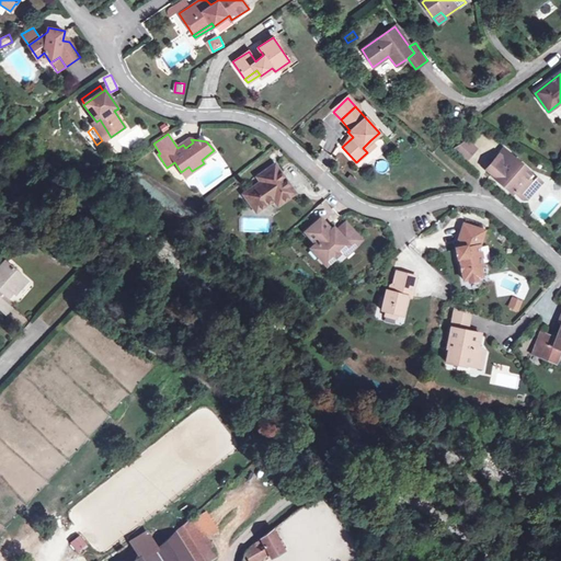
[(353,137),(350,134),(342,147),(353,137)]
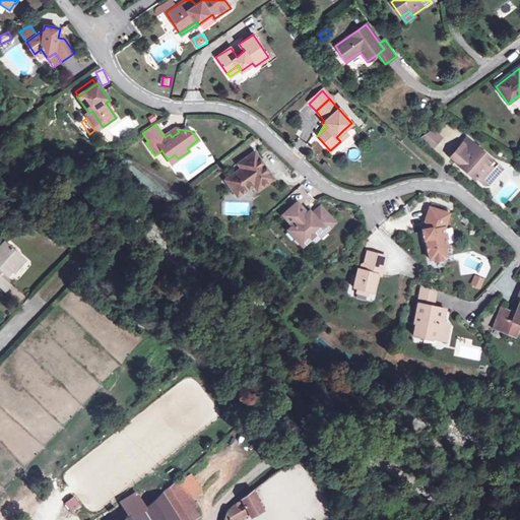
[(347,134),(343,130),(336,137),(340,141),(347,134)]
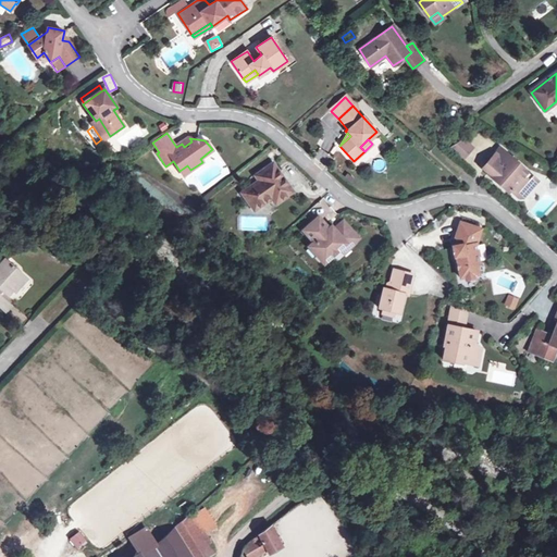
[(452,151),(463,161),(474,149),(462,139),(452,151)]
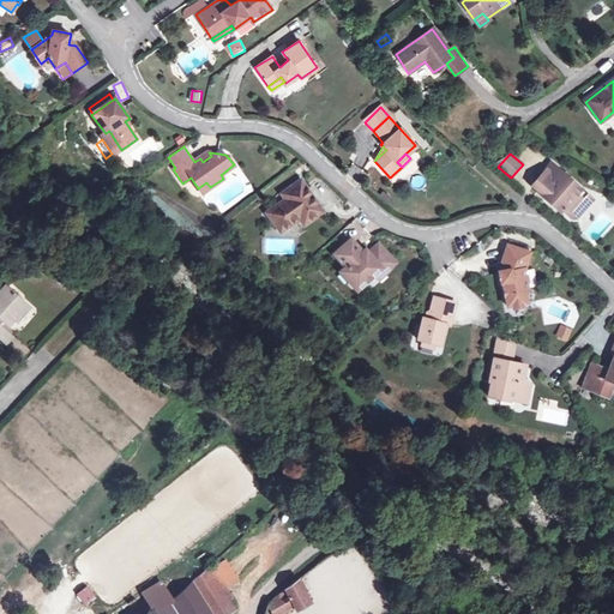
[(577,194),(581,191),(552,166),(540,179),(551,187),(543,196),(541,198),(549,205),(553,200),(557,204),(554,206),(571,220),(577,220),(581,215),(579,210),(583,205),(583,199),(577,194)]
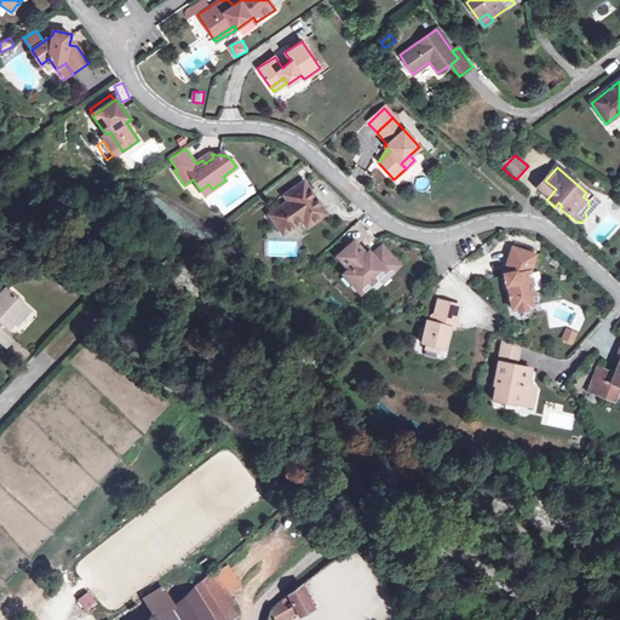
[(545,181),(538,189),(549,197),(556,189),(545,181)]
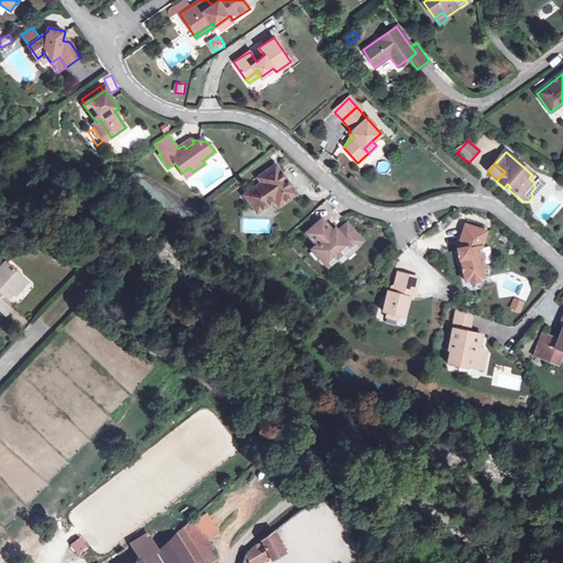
[(266,179),(261,184),(243,196),(255,212),(273,200),(277,207),(295,194),(274,166),(263,174),(266,179)]
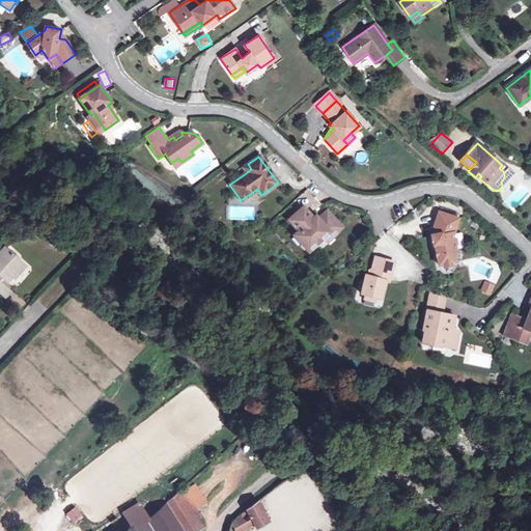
[(178,158),(171,163),(175,168),(182,162),(178,158)]
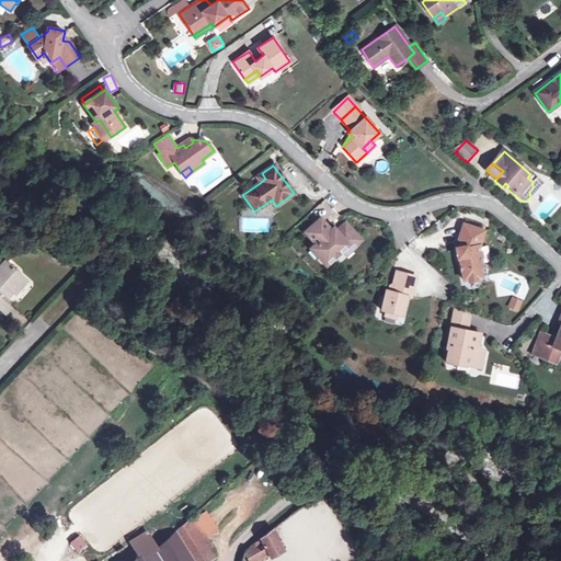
[(265,179),(262,173),(256,178),(260,183),(265,179)]
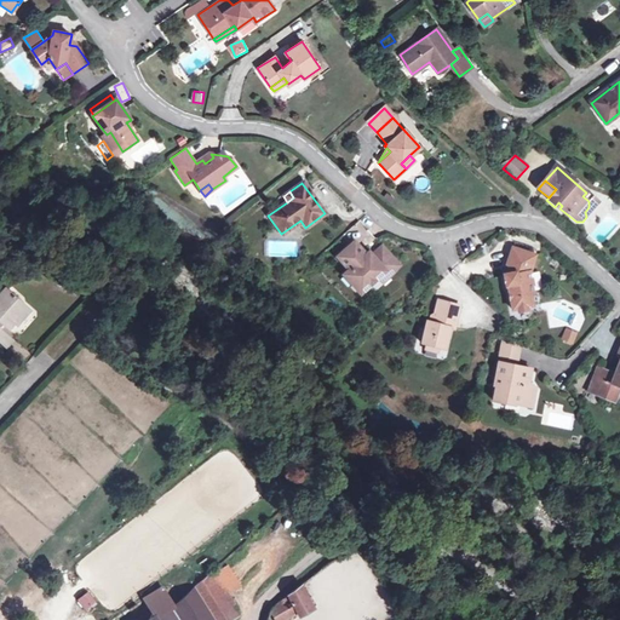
[(598,202),(586,193),(583,196),(589,201),(589,207),(585,212),(586,217),(598,202)]
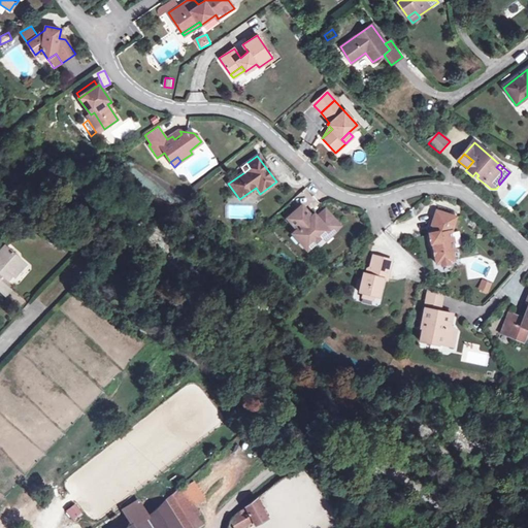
[(321,237),(326,232),(329,235),(330,234),(338,226),(326,211),(317,220),(312,215),(310,217),(300,206),(287,219),(296,230),(292,234),(306,250),(321,237)]
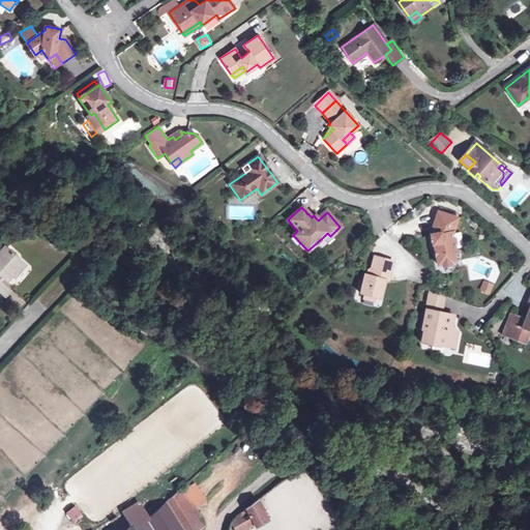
[(441,264),(450,262),(454,261),(451,249),(454,249),(451,232),(457,219),(437,211),(432,224),(434,226),(438,230),(435,233),(429,234),(431,244),(433,244),(437,265),(441,264)]
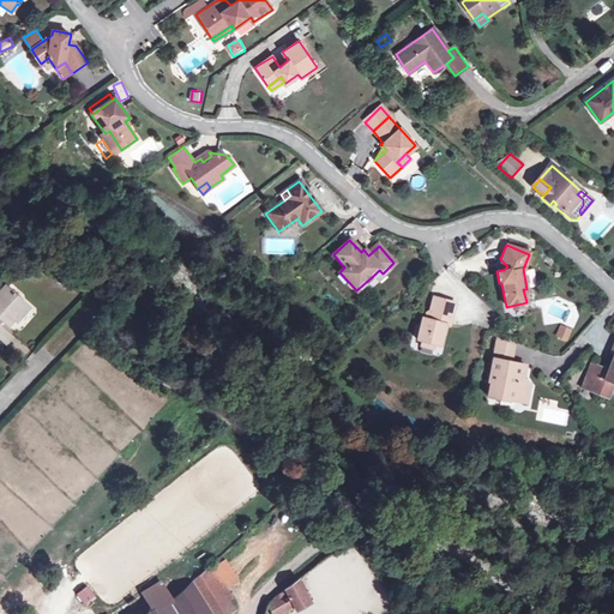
[(383,274),(379,270),(373,276),(378,281),(385,275),(384,272),(383,274)]
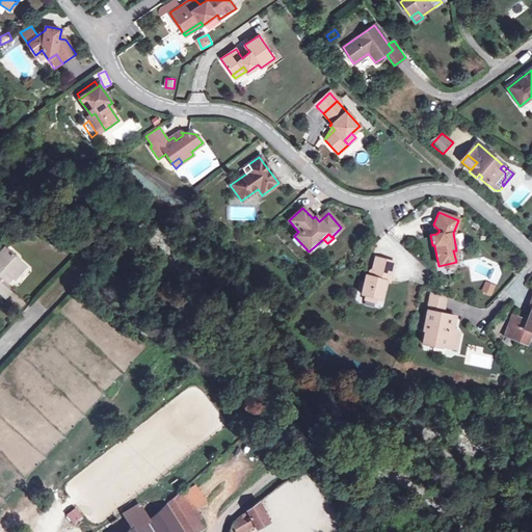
[(0,275),(1,277),(7,283),(12,276),(16,278),(25,268),(17,261),(18,259),(10,253),(9,255),(3,249),(0,251),(0,275)]
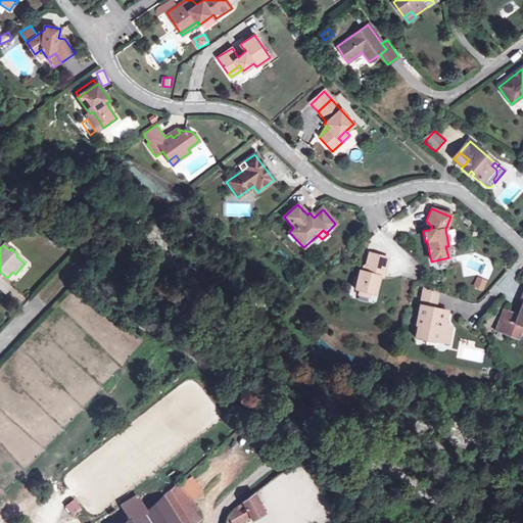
[(382,278),(387,257),(369,253),(364,272),(360,271),(354,289),(374,294),(378,277),(382,278)]
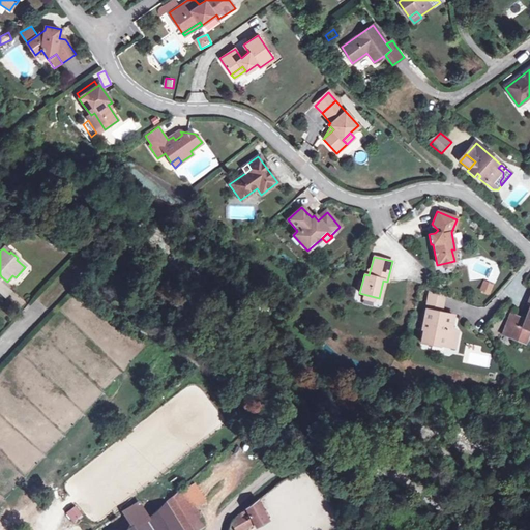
[(483,281),(479,291),(490,295),(495,285),(483,281)]
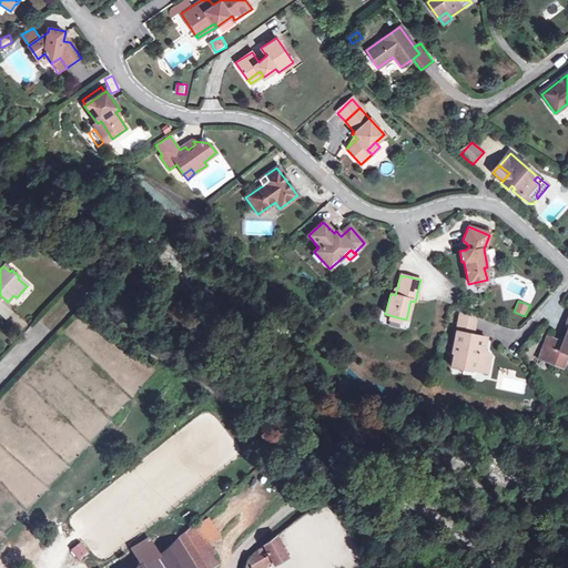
[(11,312),(4,306),(0,311),(0,313),(4,318),(11,312)]
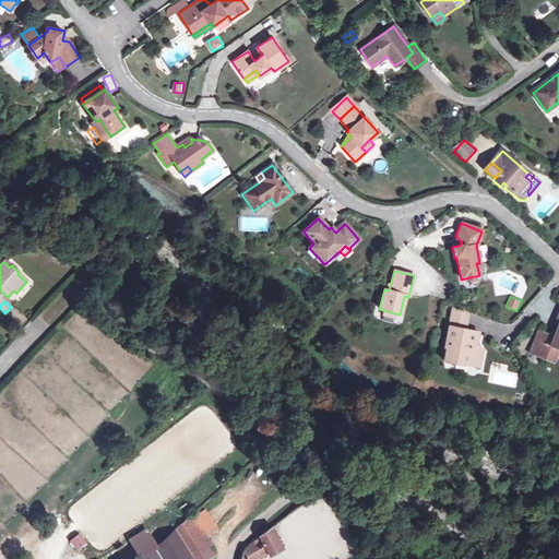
[(453,308),(449,328),(463,331),(463,328),(466,328),(468,313),(453,308)]
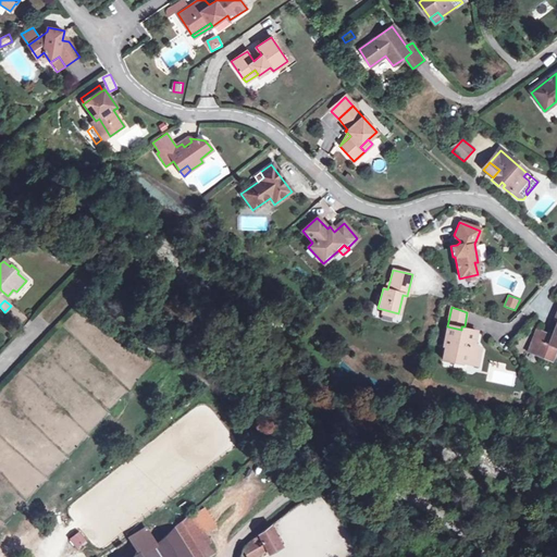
[(551,333),(535,327),(527,350),(552,360),(556,348),(556,307),(552,320),(555,322),(551,333)]
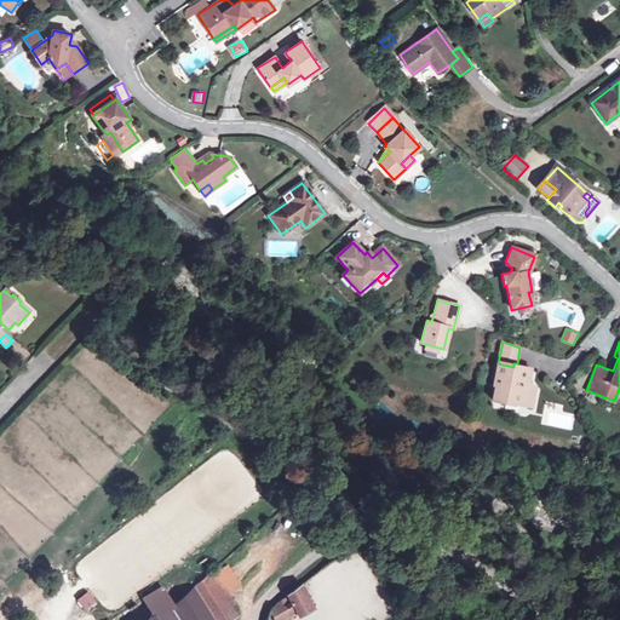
[(492,403),(504,406),(504,403),(530,408),(534,388),(527,386),(527,383),(528,383),(530,371),(516,367),(514,367),(498,363),(493,386),(495,388),(492,403)]
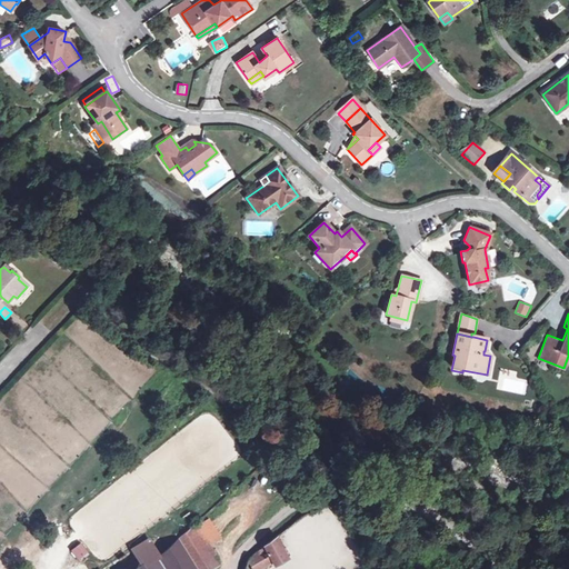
[(209,542),(200,528),(197,522),(158,558),(148,540),(121,558),(128,568),(137,568),(142,566),(143,568),(211,568),(219,565),(213,557),(217,555),(209,542)]
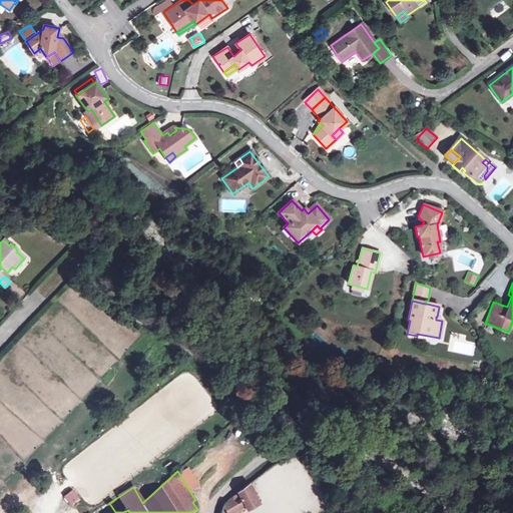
[(187,471),(180,476),(188,489),(195,484),(187,471)]
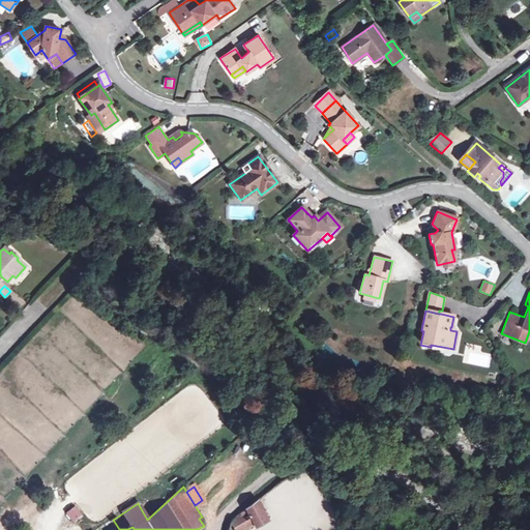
[(236,529),(246,529),(263,521),(255,504),(232,522),(236,529)]
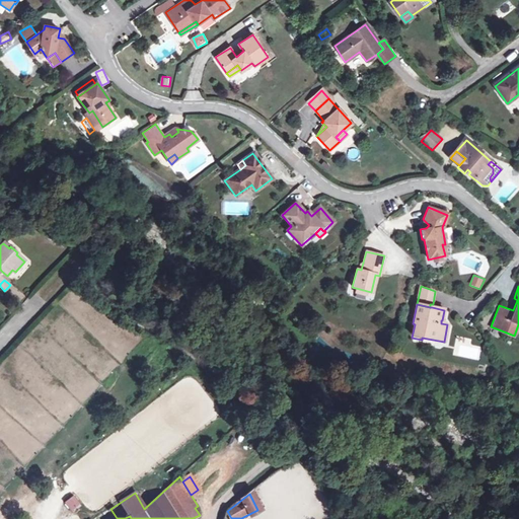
[(72,512),(82,506),(75,495),(65,501),(72,512)]
